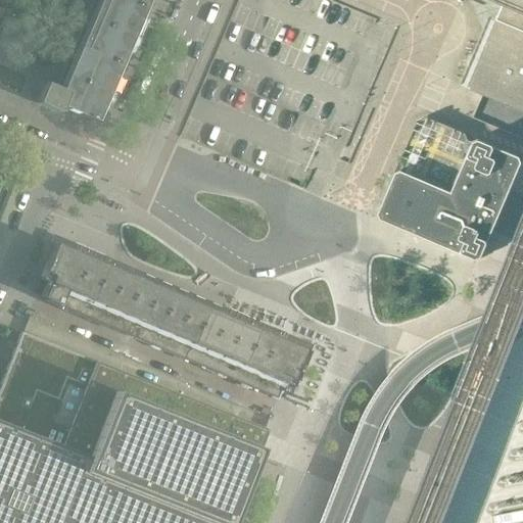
[(95,123),(147,0),(93,0),(60,79),(55,90),(44,85),(36,104),(57,113),(60,108),(78,115),(79,115),(95,123)]
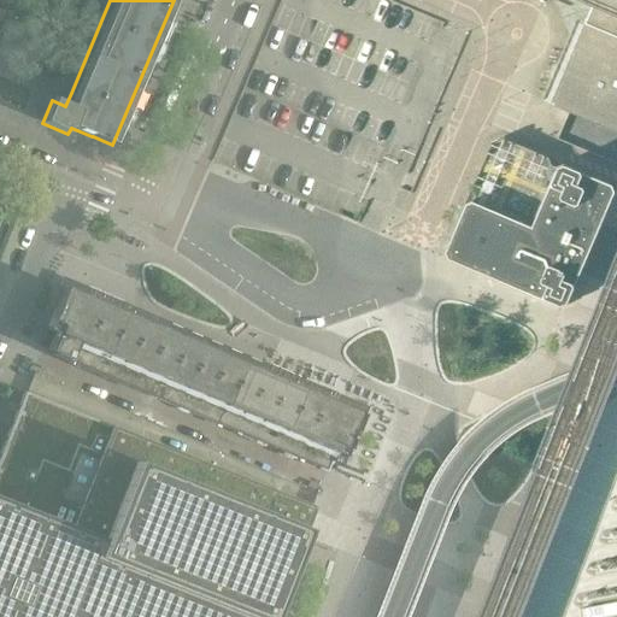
[(616,0),(571,0),(591,7),(548,105),(568,113),(582,119),(616,134),(616,0)]
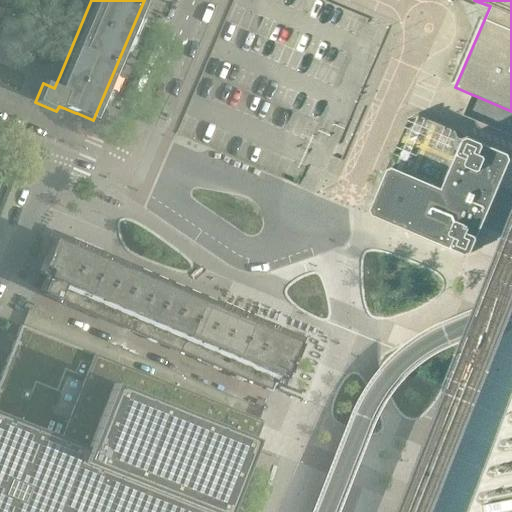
[(451,130),(418,116),(417,116),(416,117),(407,120),(406,120),(383,174),(369,208),(370,209),(373,216),(372,218),(399,229),(437,245),(442,244),(448,246),(449,250),(464,256),(470,254),(485,218),(486,216),(494,198),(494,196),(496,191),(497,190),(505,172),(506,170),(507,166),(508,163),(507,164),(508,162),(505,154),(504,154),(504,153),(467,137),(460,139),(457,138),(454,132),(451,130)]
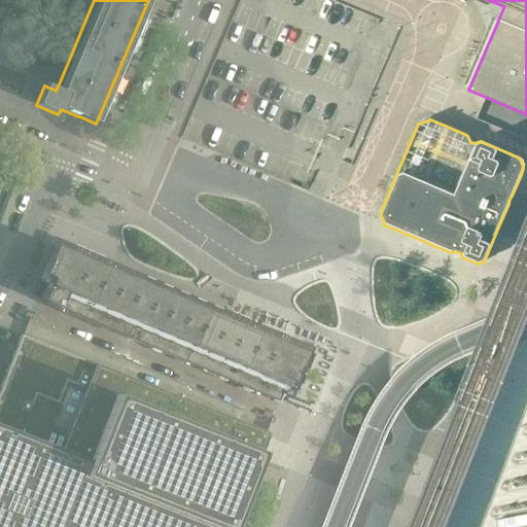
[(33,297),(40,301),(278,402),(284,386),(290,389),(292,390),(307,356),(54,248),(33,297)]
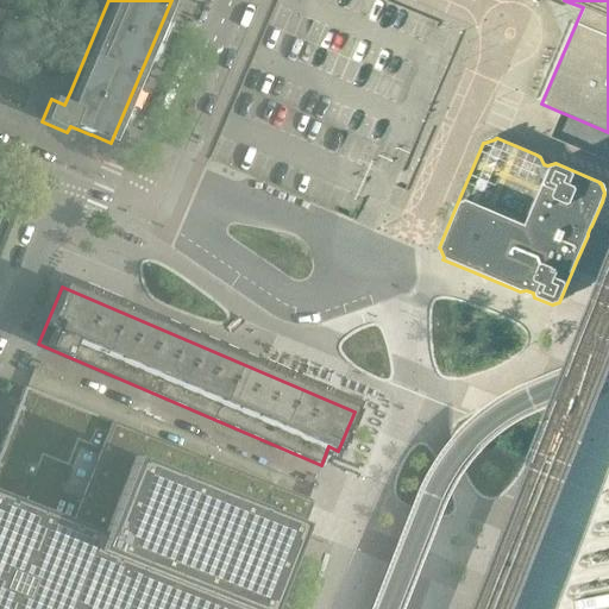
[(0,608),(267,608),(308,507),(311,502),(26,389),(24,388),(0,447),(0,449),(0,450),(2,450),(0,472),(0,608)]
